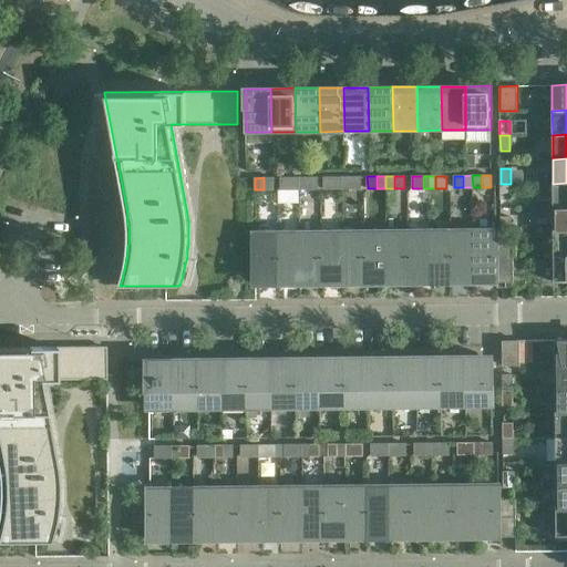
[(274,189),(274,177),(264,177),(264,189),(274,189)]
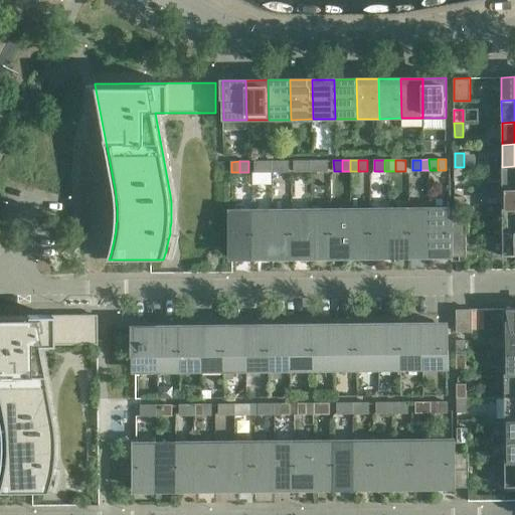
[(264,172),(263,161),(254,161),(254,172),(264,172)]
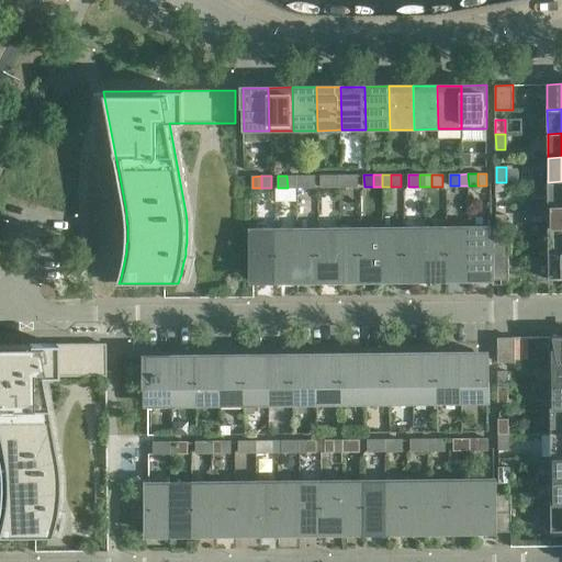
[(296,188),(296,176),(287,176),(288,188),(296,188)]
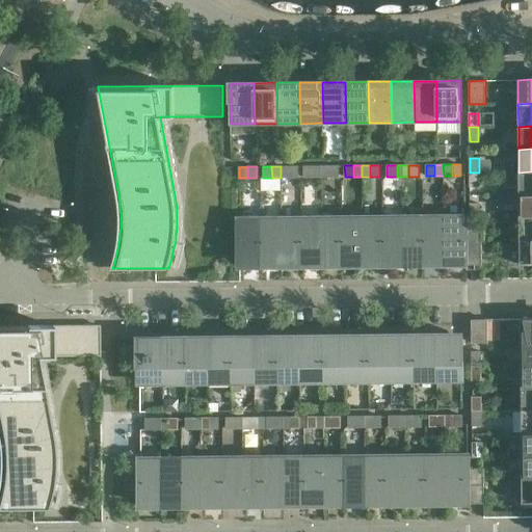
[(289,178),(289,166),(281,166),(281,178),(289,178)]
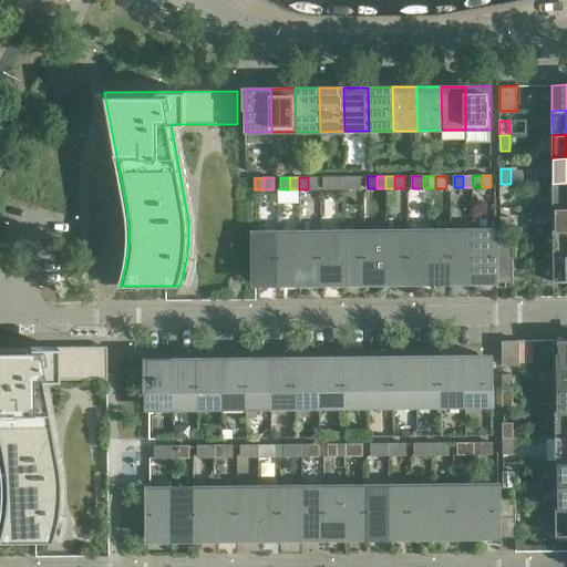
[(317,189),(317,177),(308,177),(308,189),(317,189)]
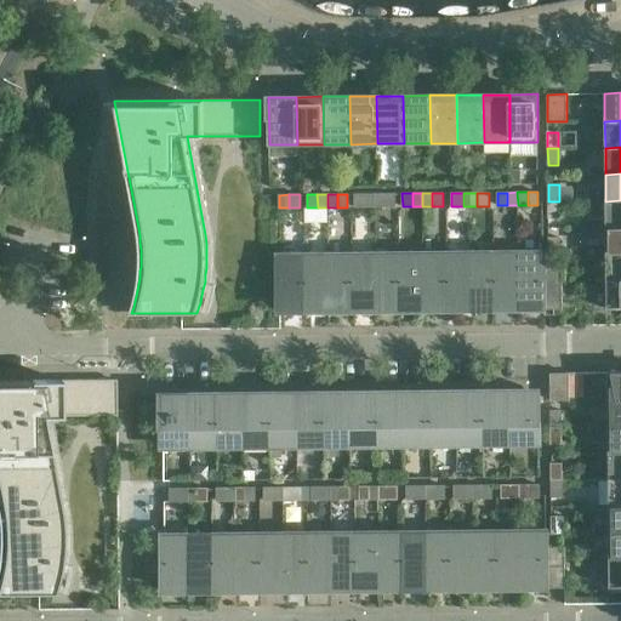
[(365,208),(364,194),(354,194),(354,208),(365,208)]
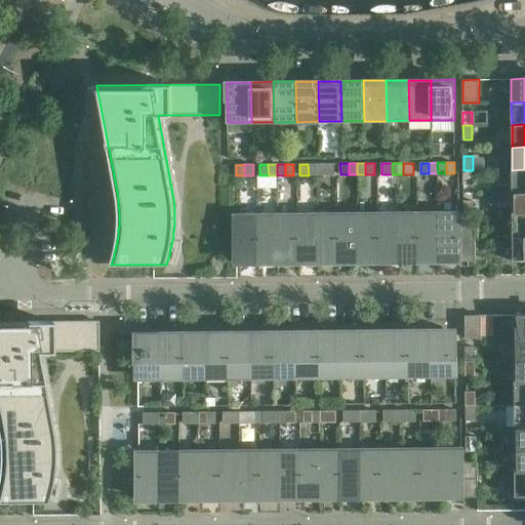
[(317,175),(317,164),(308,164),(309,175),(317,175)]
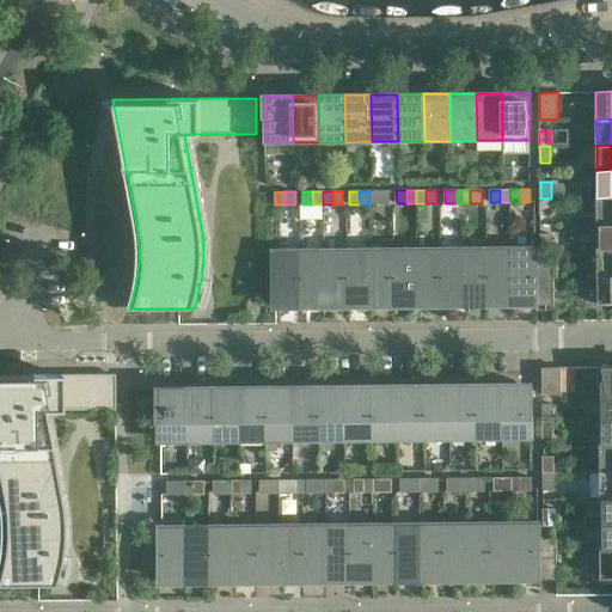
[(379,203),(379,191),(369,191),(369,204),(379,203)]
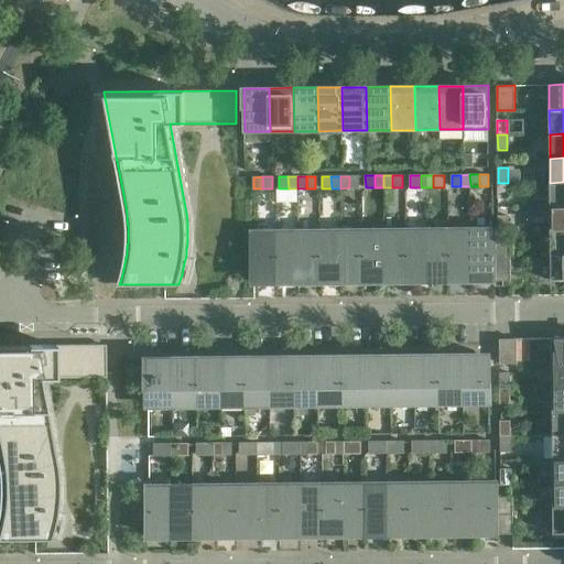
[(358,187),(358,176),(349,176),(349,187),(358,187)]
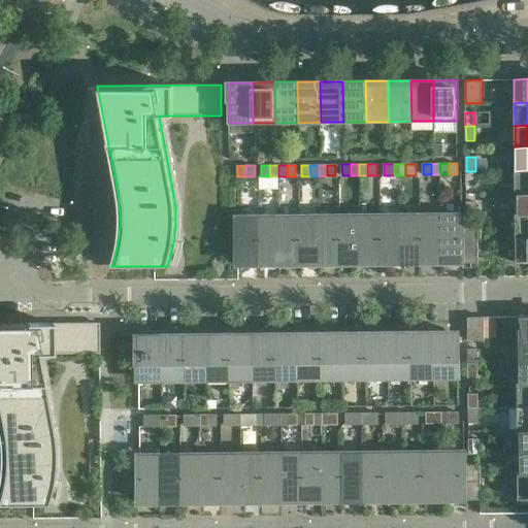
[(527,193),(527,170),(515,171),(515,193),(527,193)]
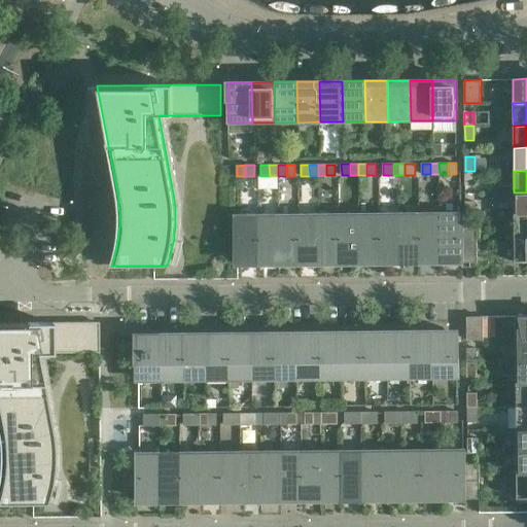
[(475,185),(475,171),(465,171),(465,185),(475,185)]
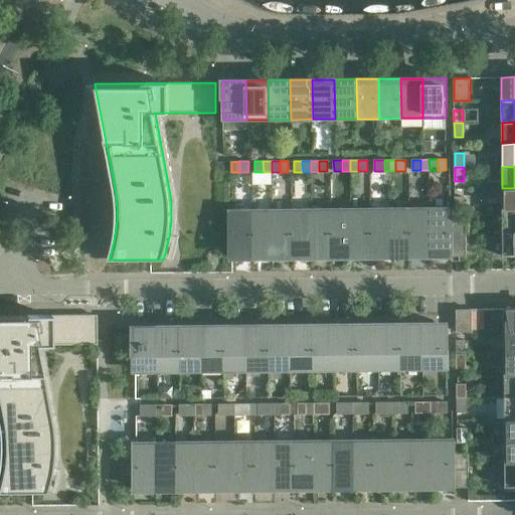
[(514,210),(514,188),(502,188),(502,210),(514,210)]
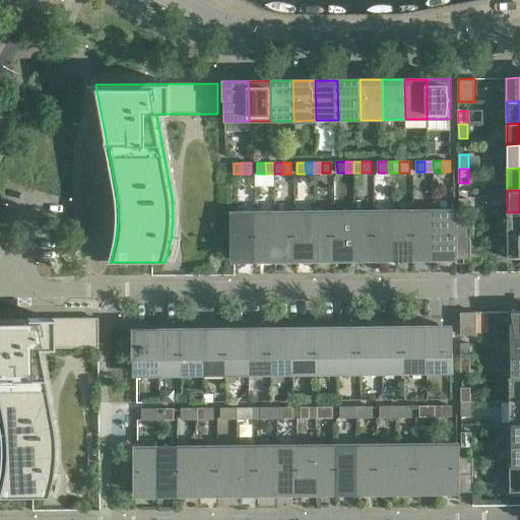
[(468,213),(468,199),(459,199),(459,213),(468,213)]
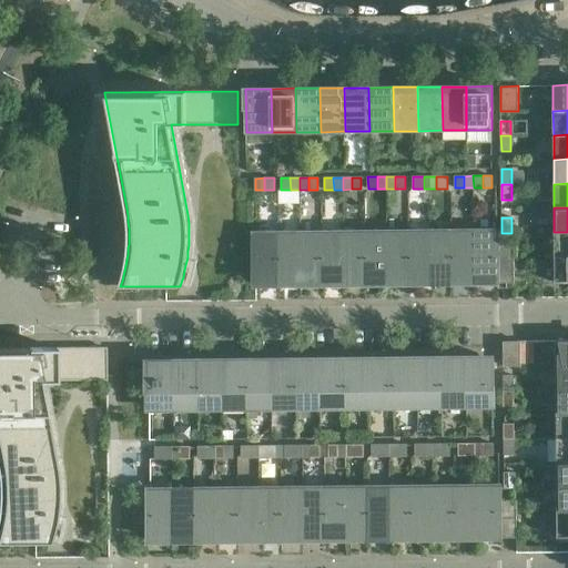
[(474,283),(474,232),(453,233),(453,283),(474,283)]
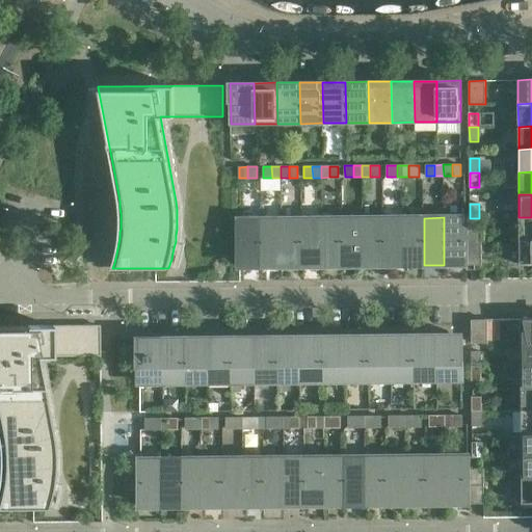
[(464,265),(464,230),(466,230),(466,217),(444,217),(444,265),(464,265)]
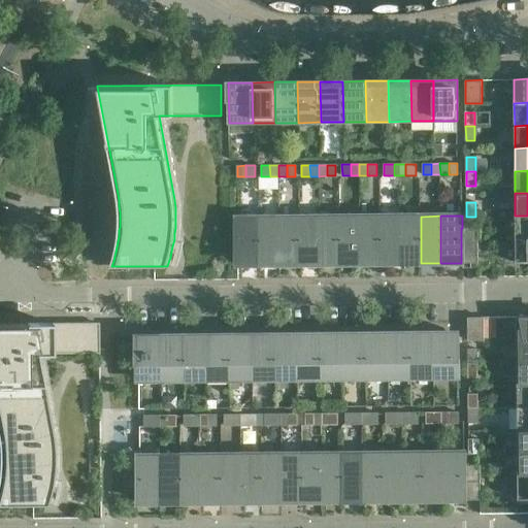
[(527,238),(527,216),(515,216),(516,238),(527,238)]
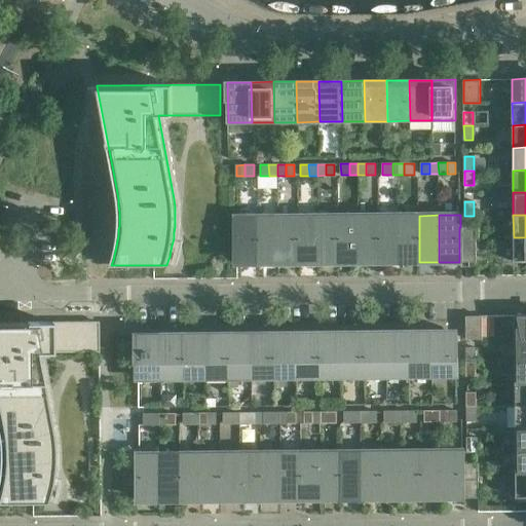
[(338,263),(338,216),(317,217),(318,263),(338,263)]
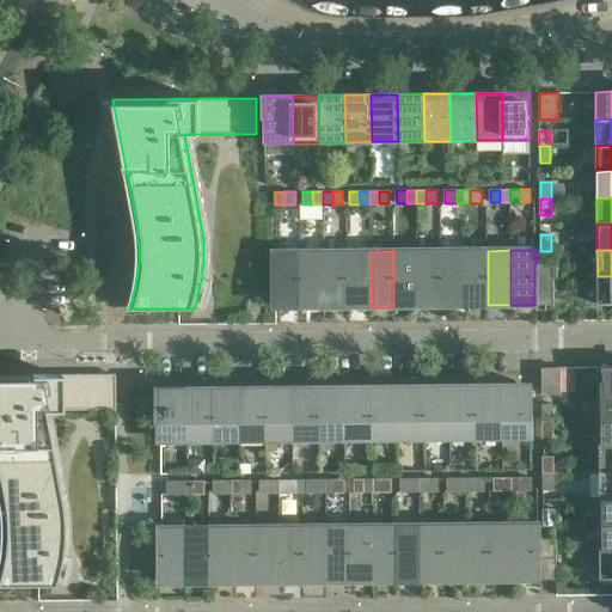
[(417,306),(417,251),(393,251),(393,306),(417,306)]
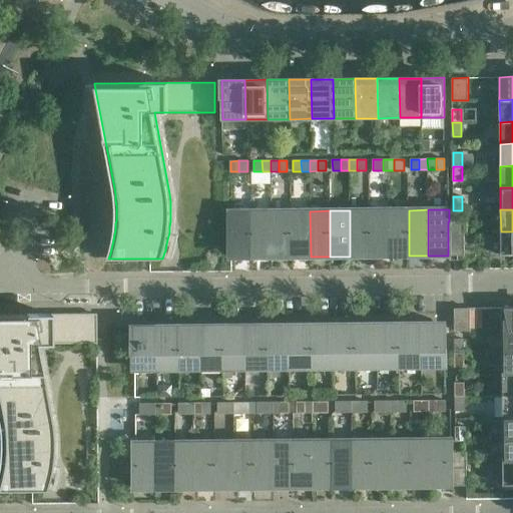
[(370,255),(370,210),(350,210),(350,257),(370,255)]
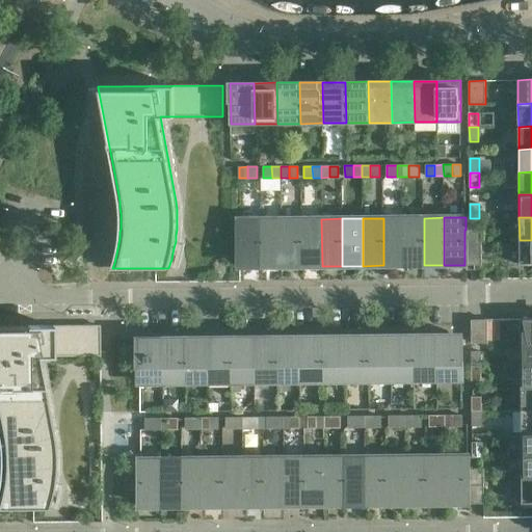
[(403,265),(403,218),(383,218),(383,265),(403,265)]
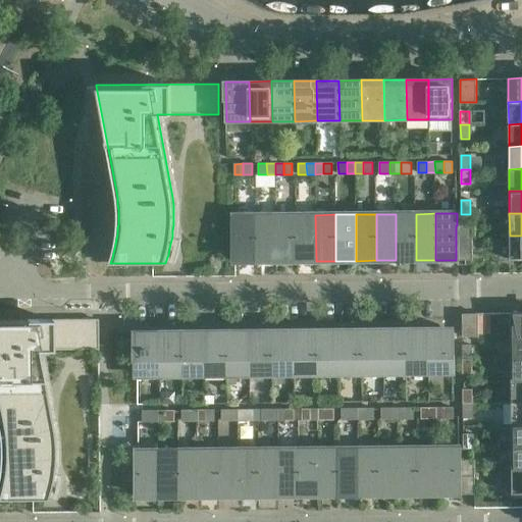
[(416,260),(416,214),(396,214),(396,260),(416,260)]
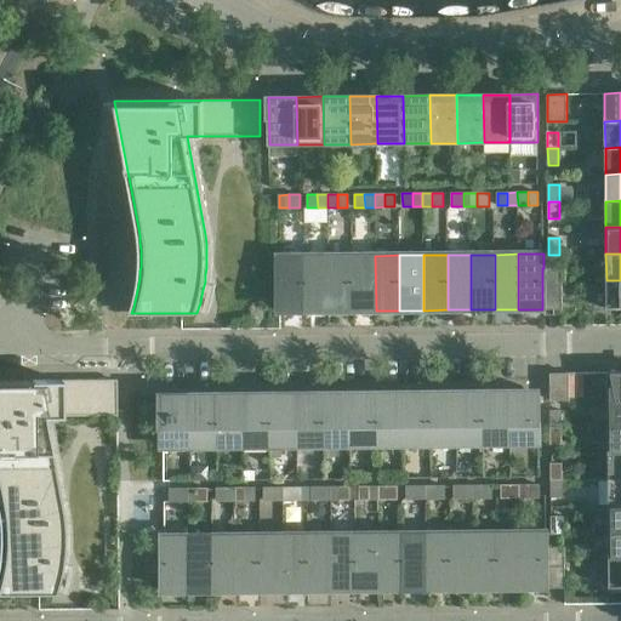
[(306,312),(305,256),(279,256),(280,312),(306,312)]
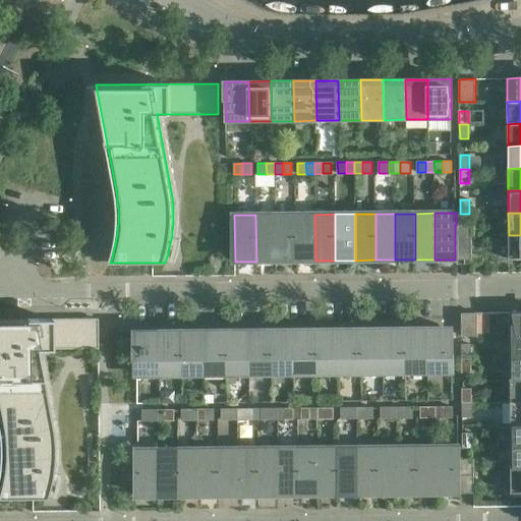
[(276,261),(276,215),(255,215),(256,262),(276,261)]
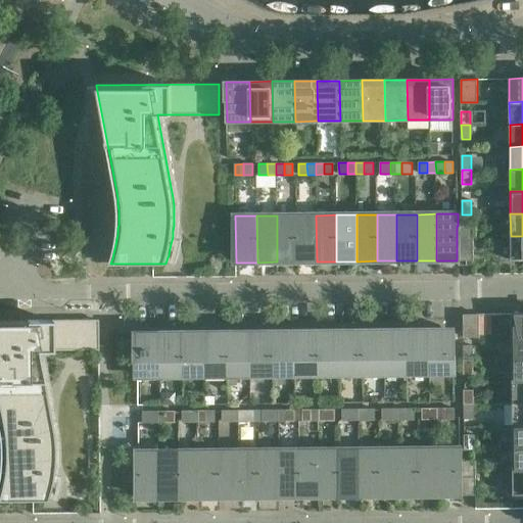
[(296,262),(296,216),(277,216),(277,262),(296,262)]
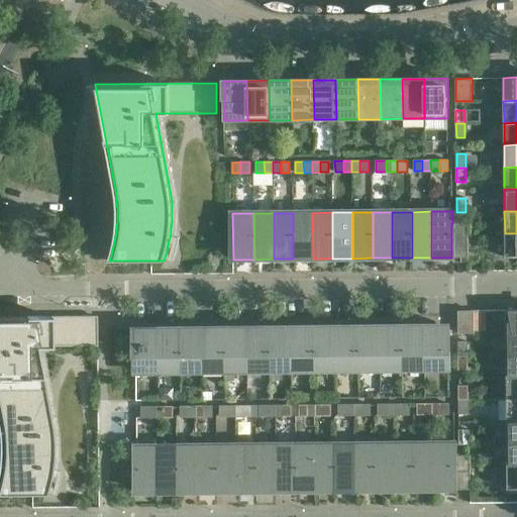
[(313,259),(312,213),(293,213),(293,259),(313,259)]
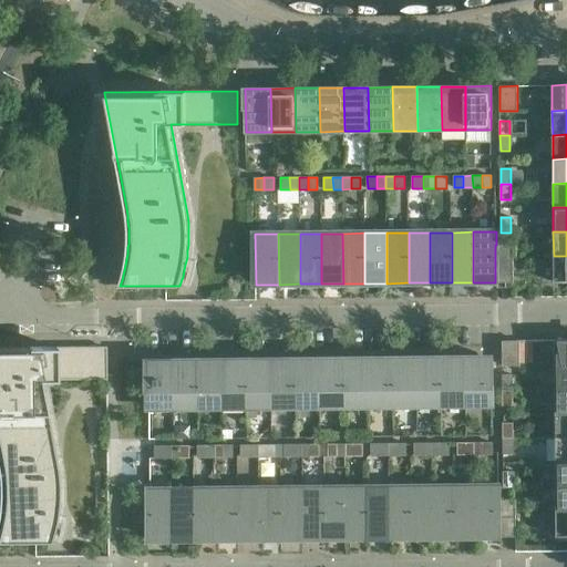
[(514,281),(513,257),(513,245),(496,245),(495,245),(495,282),(514,281)]
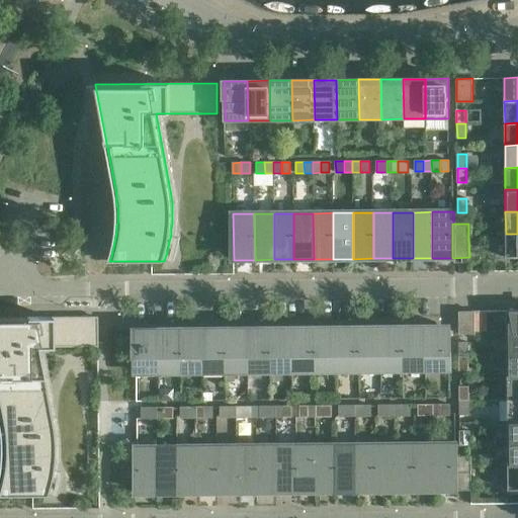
[(517,256),(517,234),(506,234),(506,257),(517,256)]
